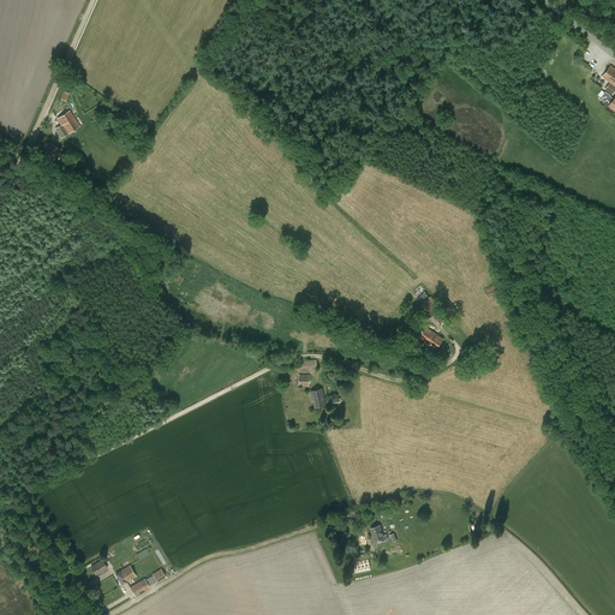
[(611,66),(603,76),(610,83),(614,85),(614,69),(611,66)]
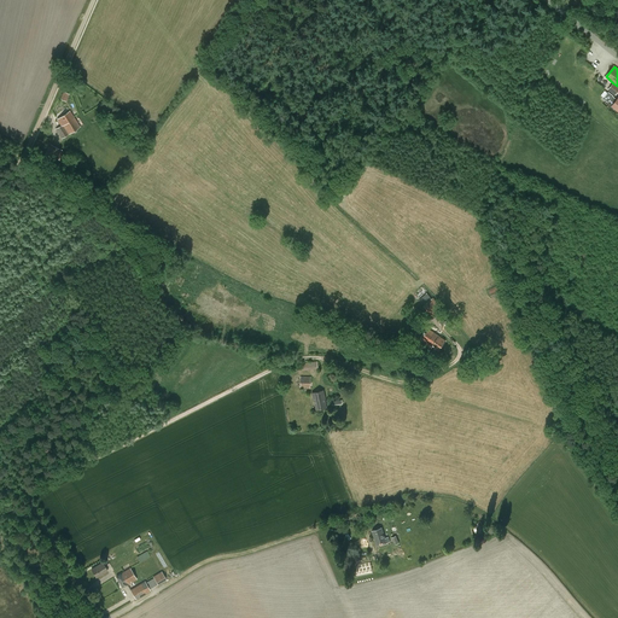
[(604,98),(608,101),(610,100),(613,103),(612,105),(617,110),(617,97),(617,99),(613,98),(614,97),(608,92),(608,93),(604,98)]
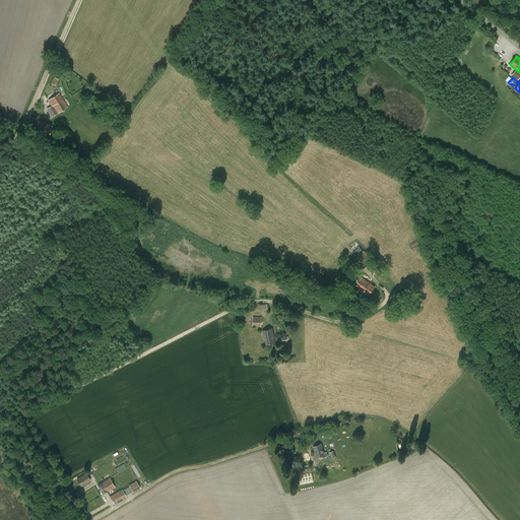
[(52,106),(47,109),(52,117),(67,107),(59,93),(48,101),(52,106)]
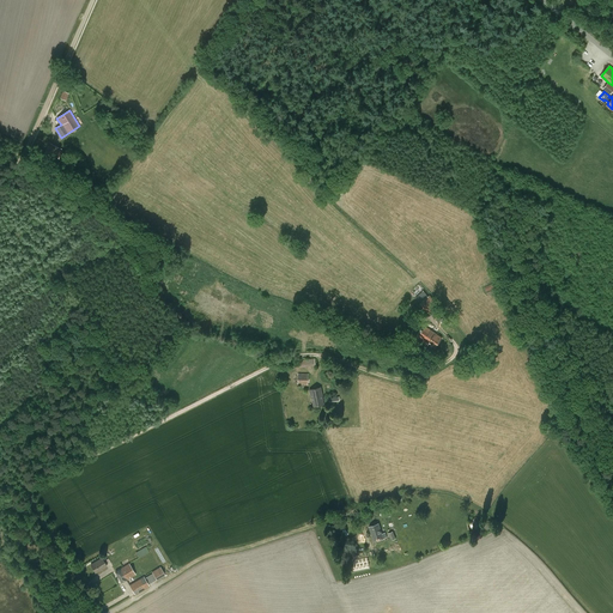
[(50,143),(43,156),(54,162),(56,158),(59,159),(64,151),(50,143)]
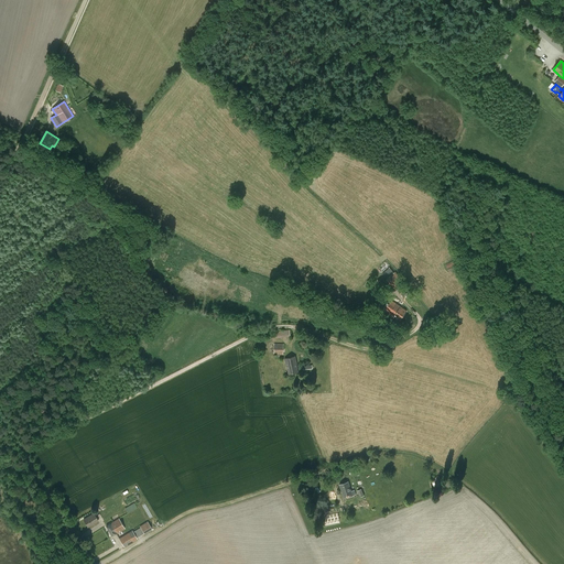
[(453,261),(449,262),(445,264),(449,272),(456,269),(453,261)]
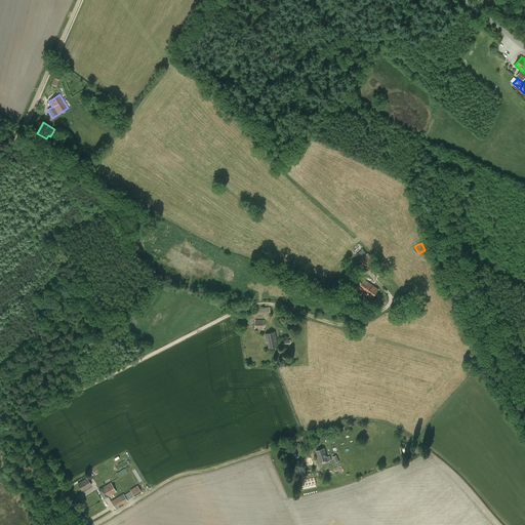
[(376,264),(368,252),(366,254),(363,249),(355,255),(366,269),(373,264),(374,265),(376,264)]
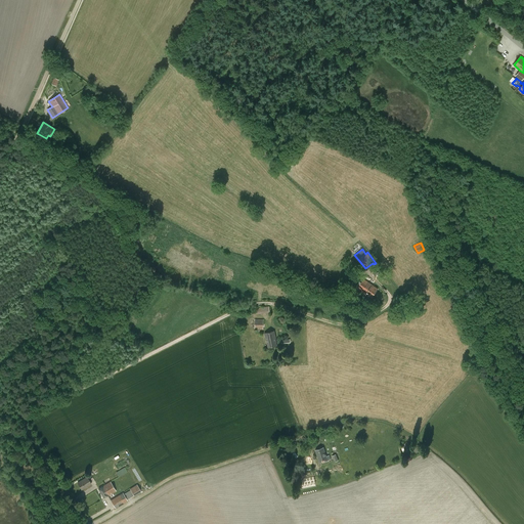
[(378,289),(363,279),(357,289),(372,298),(378,289)]
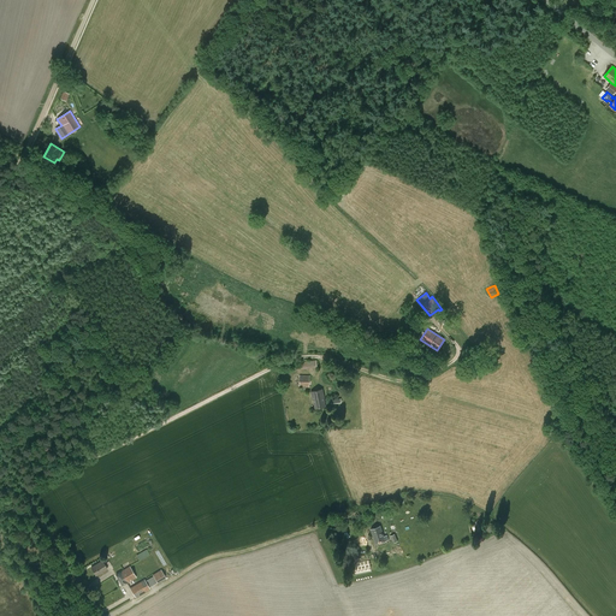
[(300,375),(298,388),(309,388),(309,375),(300,375)]
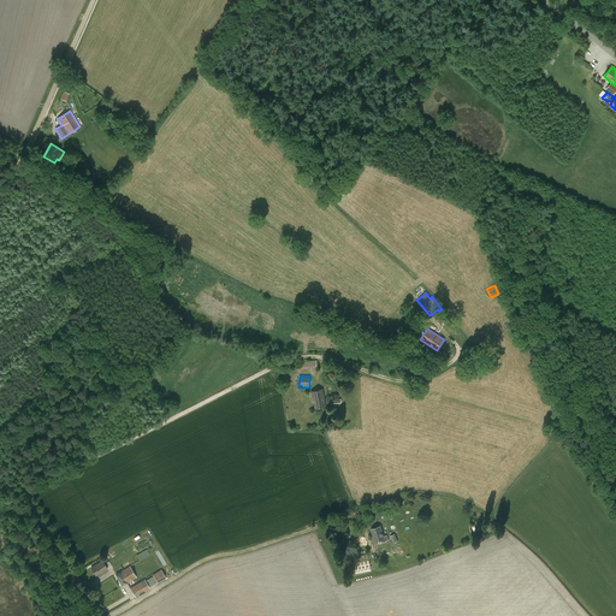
[(323,390),(311,392),(313,401),(315,408),(325,407),(324,398),(325,398),(323,390)]
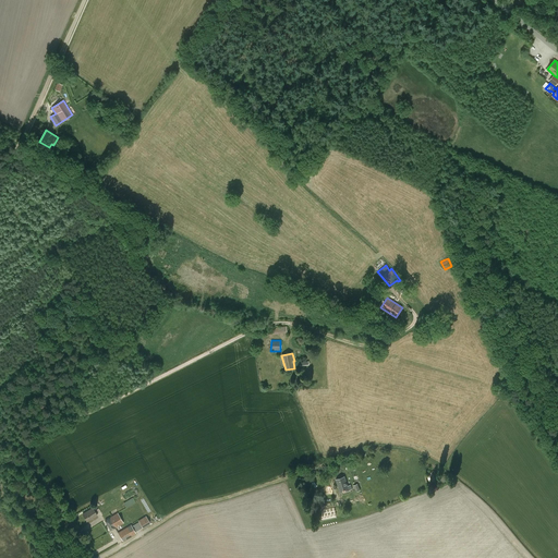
[(437,475),(438,483),(448,482),(447,474),(437,475)]
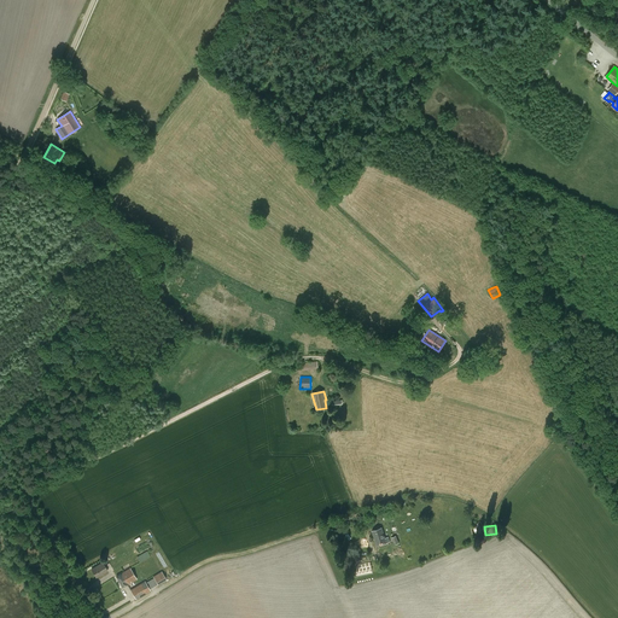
[(388,537),(385,538),(382,528),(372,531),(377,546),(390,542),(388,537)]
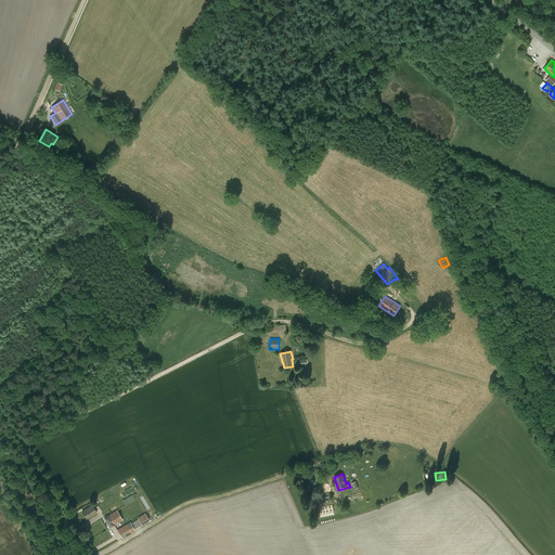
[(132,495),(123,500),(126,505),(134,500),(132,495)]
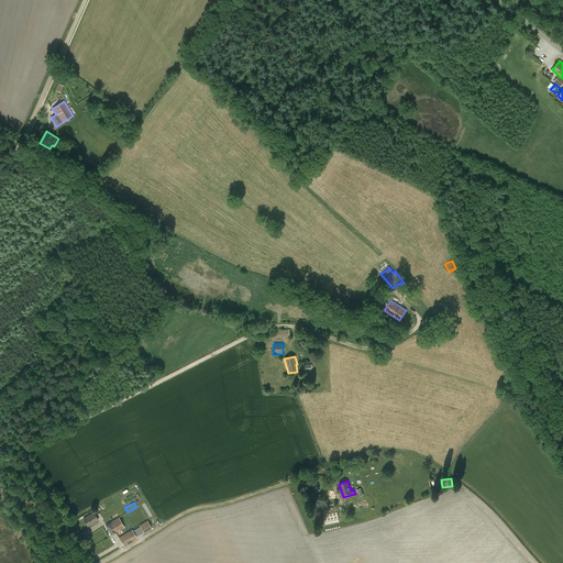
[(334,511),(323,515),(327,527),(339,523),(334,511)]
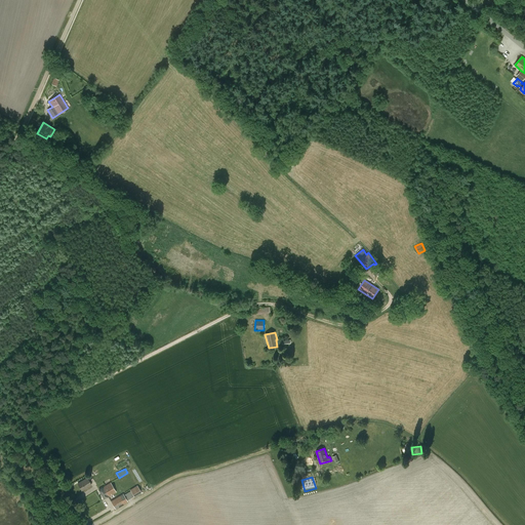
[(78,484),(82,490),(91,485),(87,479),(78,484)]
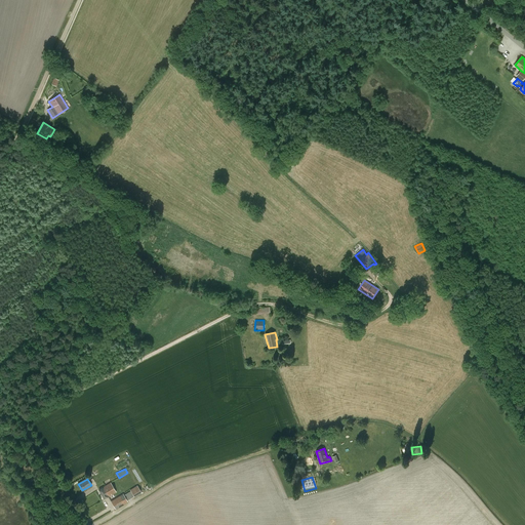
[(98,490),(104,499),(116,492),(111,483),(98,490)]
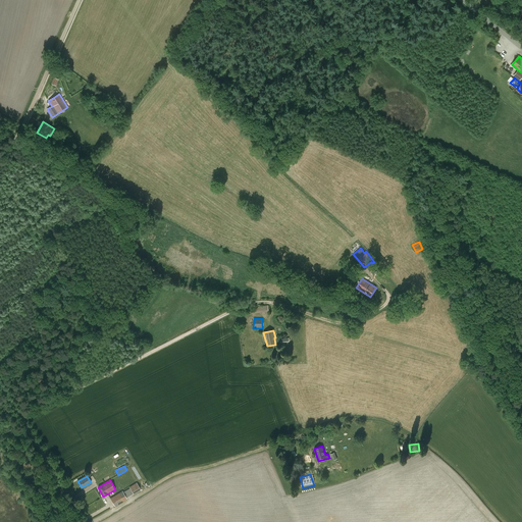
[(132,486),(136,493),(143,489),(139,481),(132,486)]
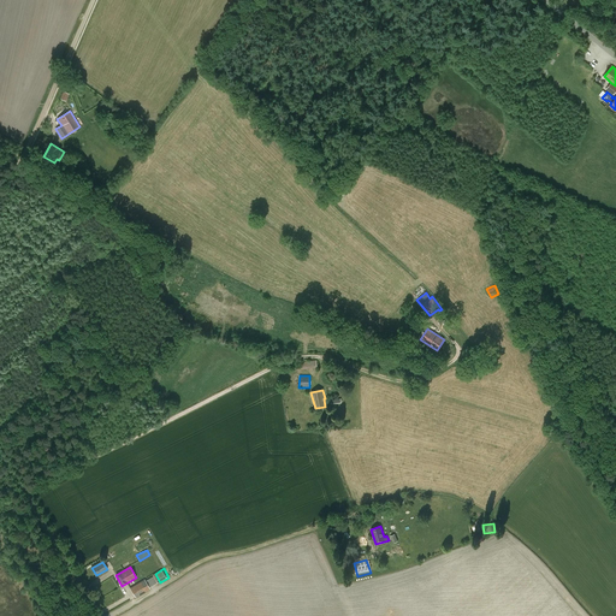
[(130,587),(136,598),(150,590),(143,579),(130,587)]
